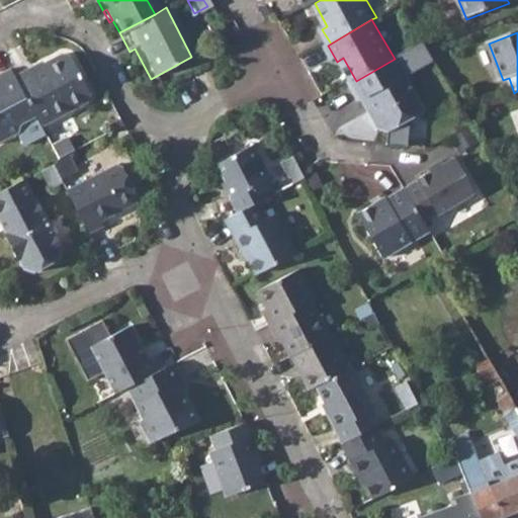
[(426,40),(408,51),(413,60),(418,69),(436,58),(426,40)]
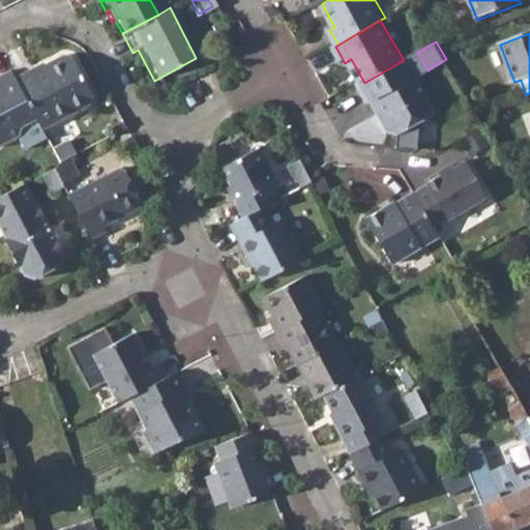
[(417,52),(405,59),(410,68),(422,61),(417,52)]
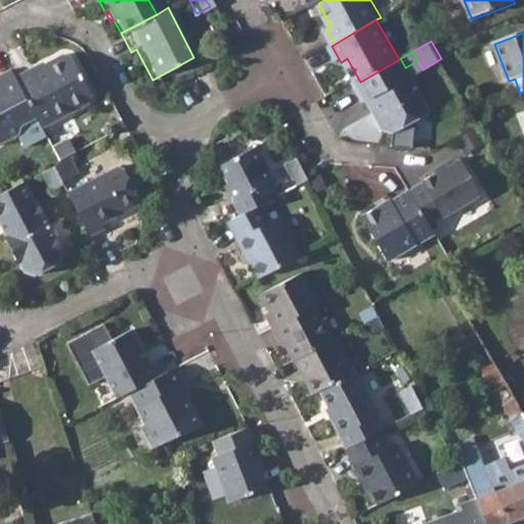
[(35,117),(40,128),(86,102),(89,95),(69,57),(59,57),(42,66),(43,70),(33,75),(31,70),(14,78),(35,117)]
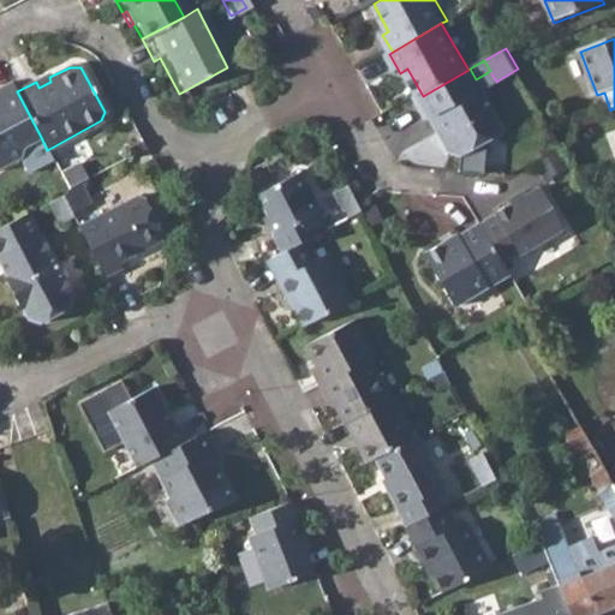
[(443,115),(451,129),(446,132),(457,153),(471,156),(515,130),(490,88),(483,91),(476,79),(470,69),(469,70),(423,96),(419,97),(434,121),(439,118),(443,115)]
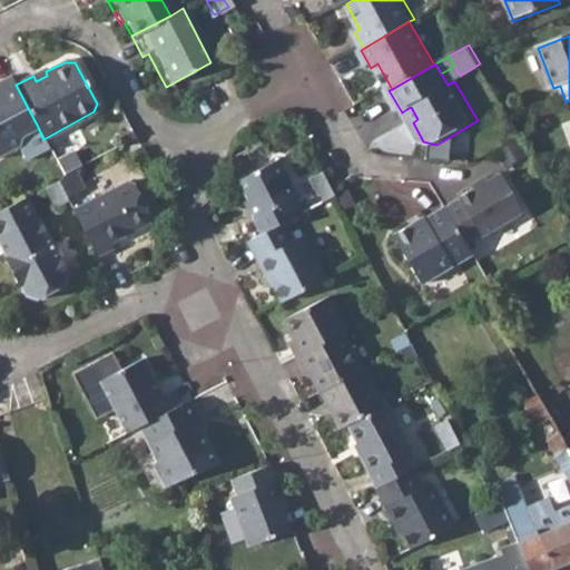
[(43,139),(38,127),(16,85),(8,72),(0,76),(0,155),(17,146),(25,160),(48,148),(43,139)]
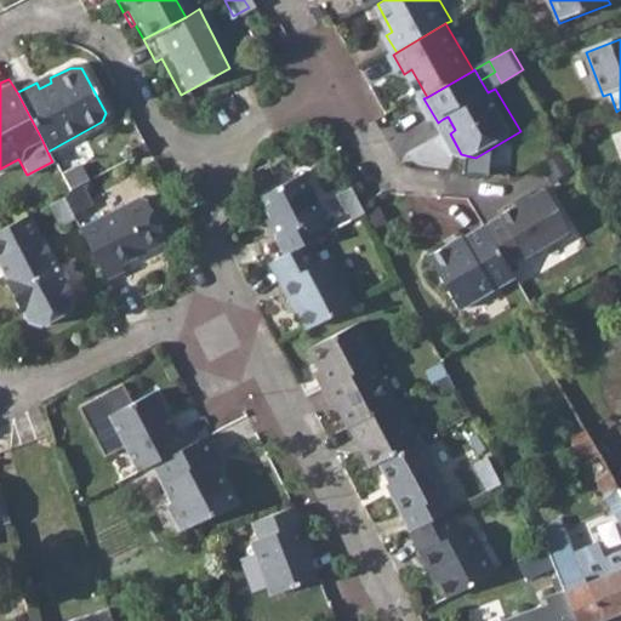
[(443,119),(450,134),(455,130),(448,117),(443,119)]
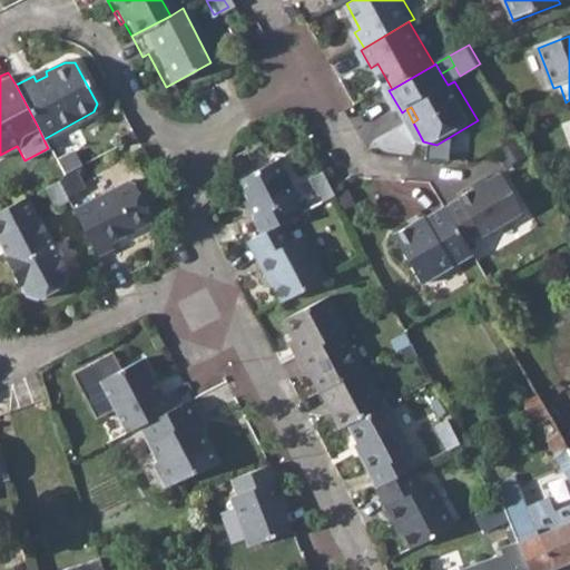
[(241,203),(258,235),(279,224),(297,214),(290,199),(293,197),(273,160),(234,180),(245,200),(241,203)]
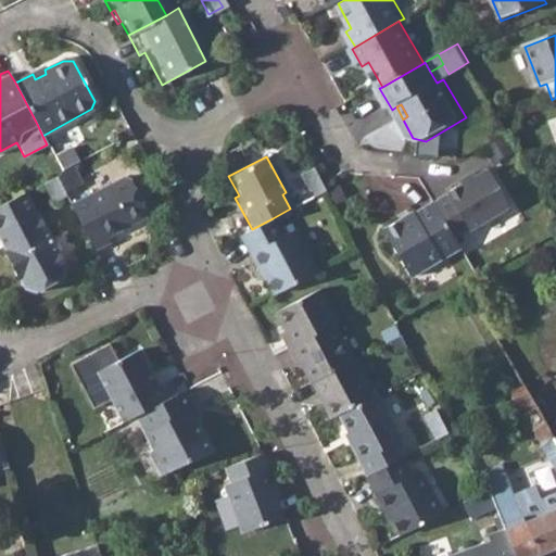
[(81,184),(71,164),(60,169),(55,176),(64,193),(81,184)]
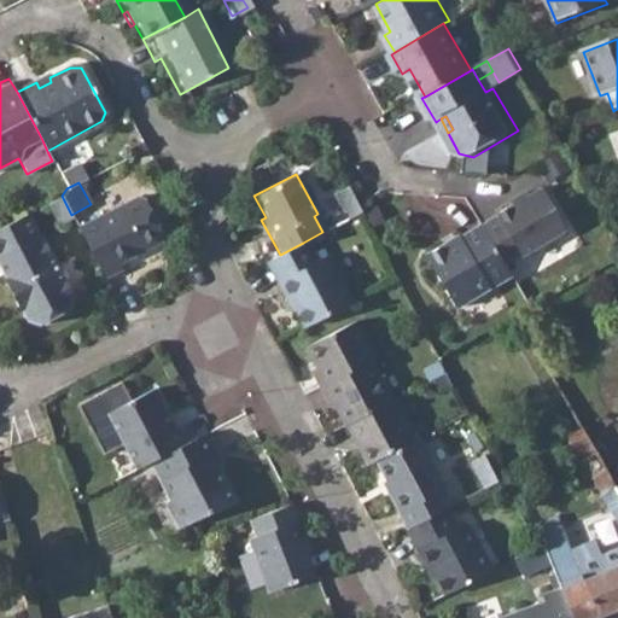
[(331,193),(344,220),(357,213),(344,186),(331,193)]
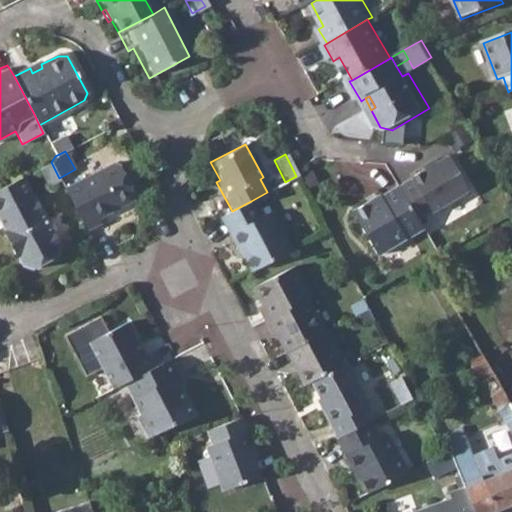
[(423,223),(475,195),(454,159),(441,166),(432,171),(404,189),(423,223)]
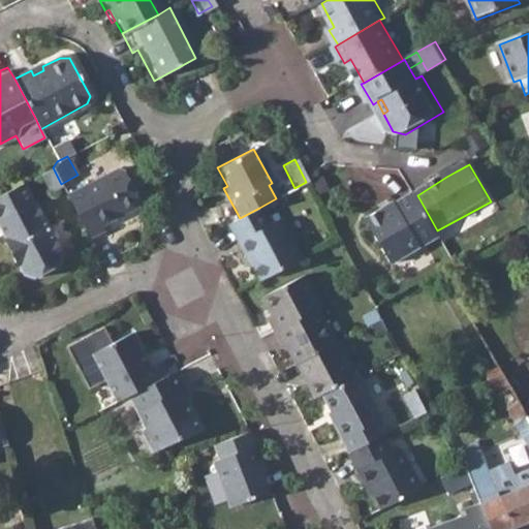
[(40,174),(50,190),(61,184),(53,167),(40,174)]
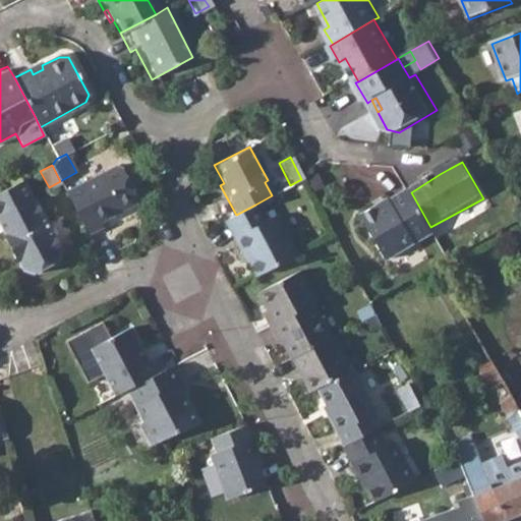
[(66,190),(88,233),(102,226),(99,222),(134,204),(136,195),(123,169),(114,165),(66,190)]
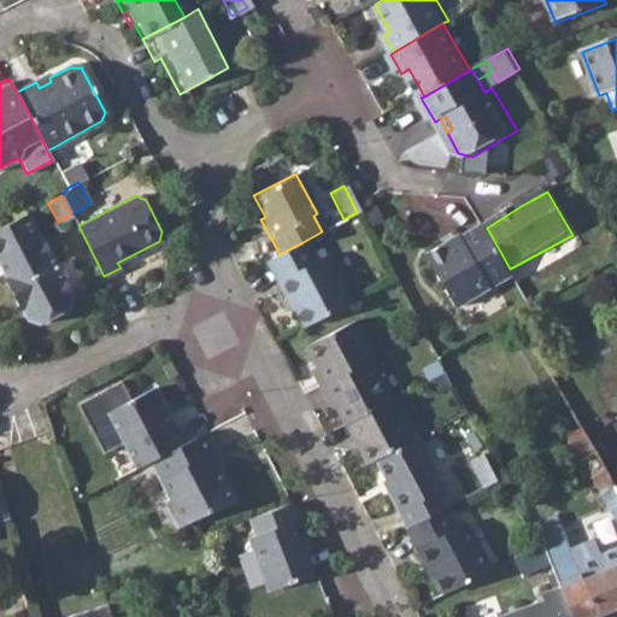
[(529,195),(517,201),(521,206),(532,200),(529,195)]
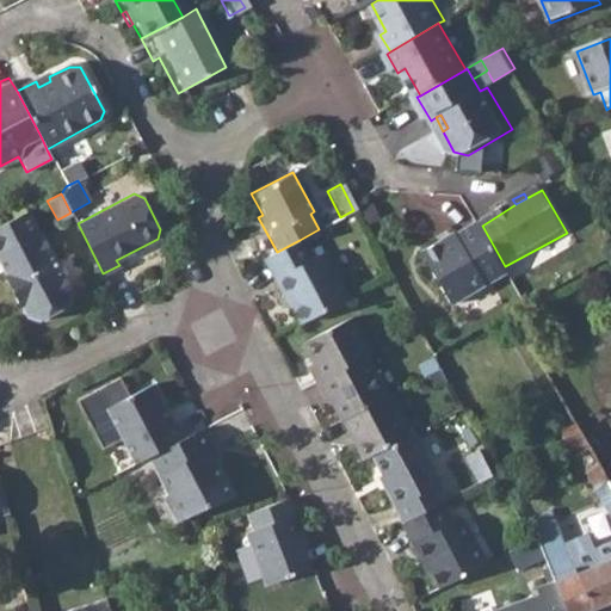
[(28,316),(41,320),(71,303),(74,291),(41,228),(38,229),(29,210),(0,224),(0,261),(7,275),(5,276),(20,307),(23,306),(28,316)]
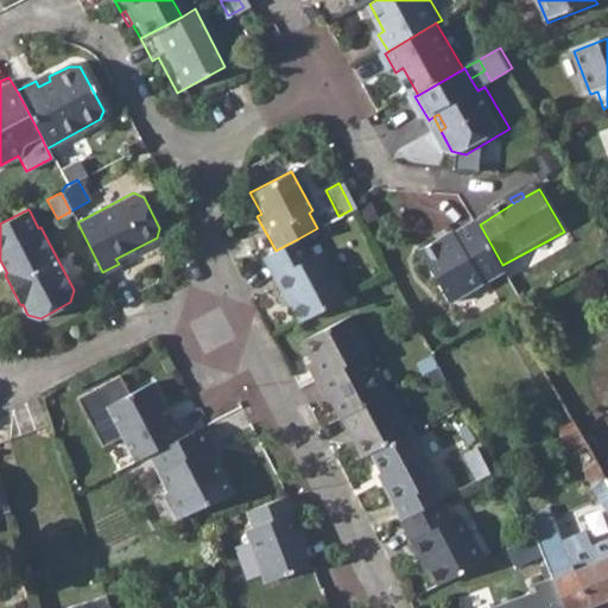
[(423,253),(451,306),(508,274),(502,265),(480,225),(423,253)]
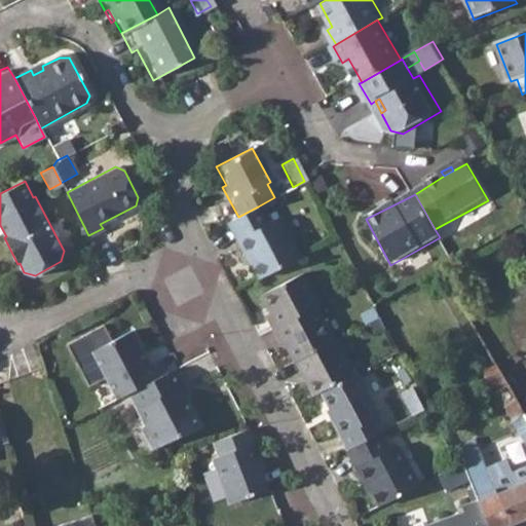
[(246,255),(259,279),(296,259),(275,218),(266,223),(258,207),(238,217),(225,224),(242,257),(246,255)]
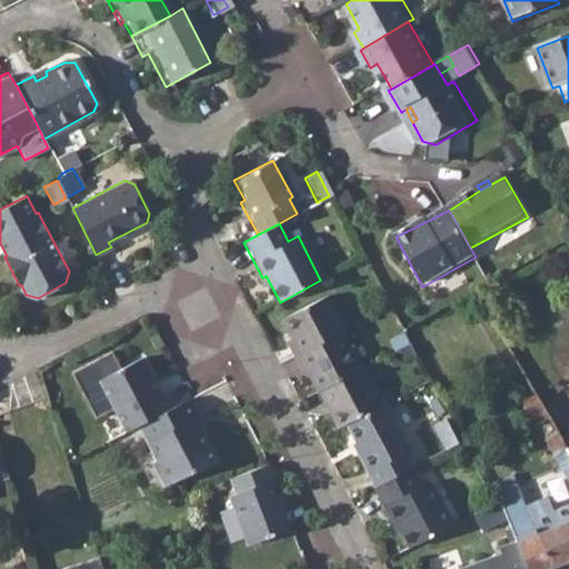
[(286,345),(293,358),(340,332),(343,331),(327,298),(280,322),(290,341),(286,345)]
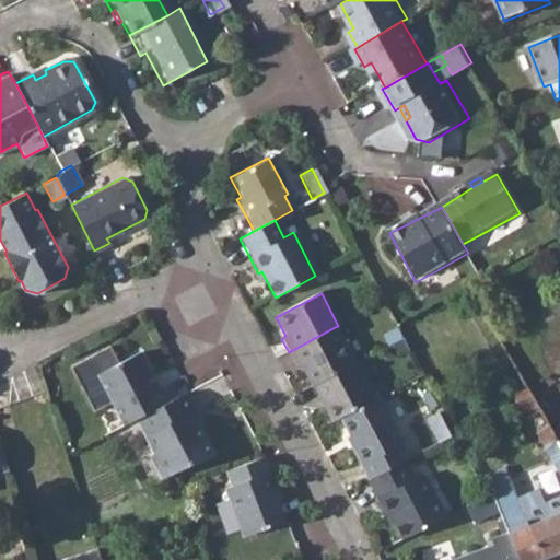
[(314,387),(333,422),(340,418),(375,399),(365,381),(370,377),(361,361),(354,364),(335,327),(289,352),(298,370),(301,368),(313,388),(314,387)]
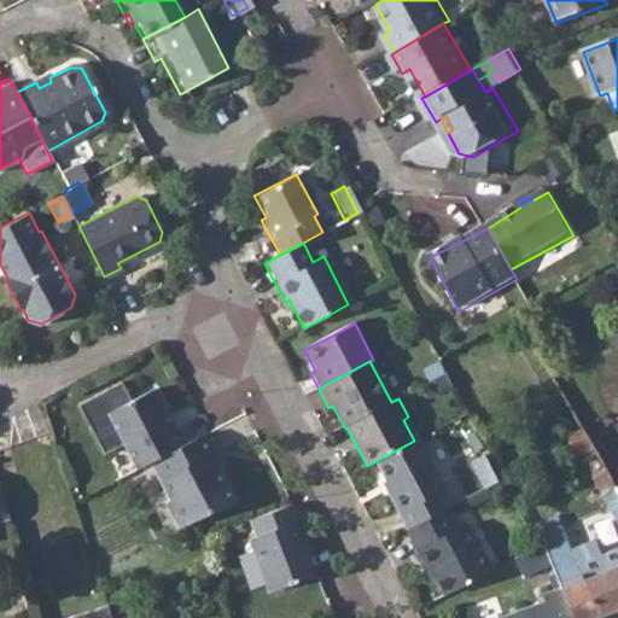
[(147,464),(184,444),(174,426),(168,430),(162,419),(167,417),(151,390),(128,402),(118,383),(75,407),(101,456),(121,445),(134,470),(147,464)]
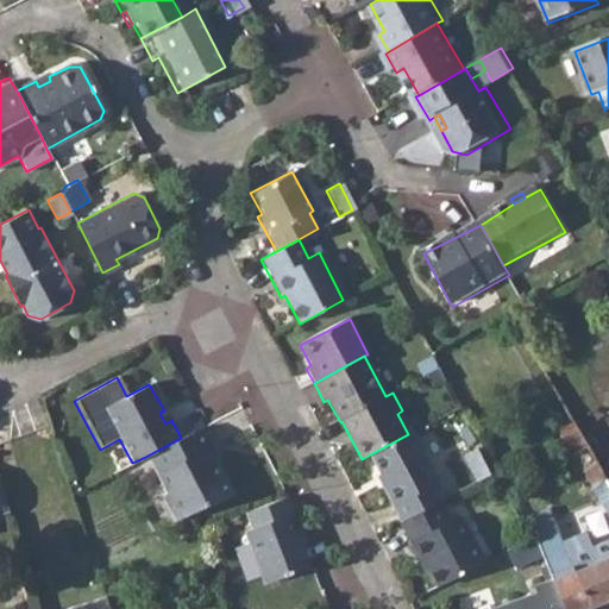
[(181,438),(145,457),(167,495),(161,497),(175,522),(230,491),(212,460),(203,446),(211,443),(202,427),(181,438)]
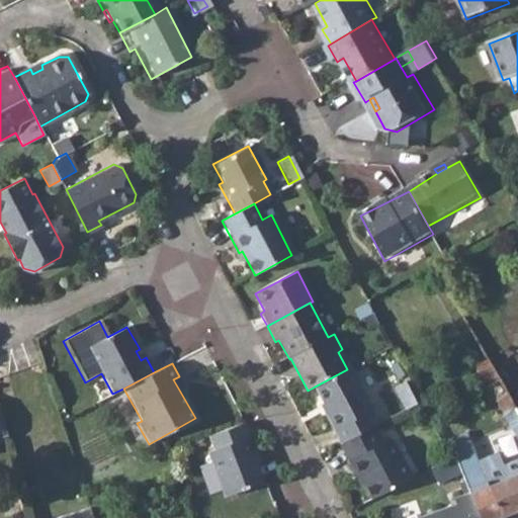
[(347,369),(315,386),(330,414),(327,416),(342,444),(373,427),(379,424),(372,412),(374,410),(351,366),(347,369)]
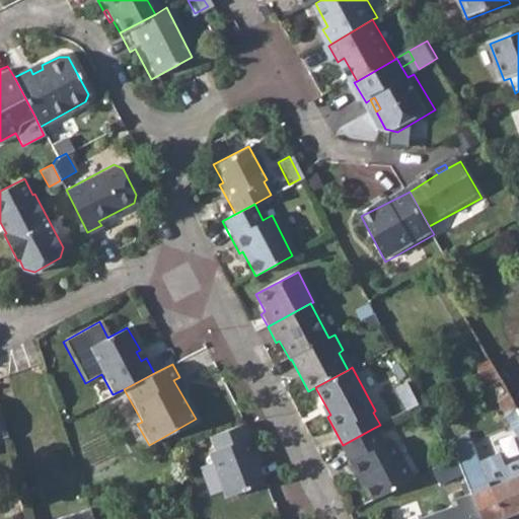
[(187,389),(179,377),(173,380),(180,392),(187,389)]
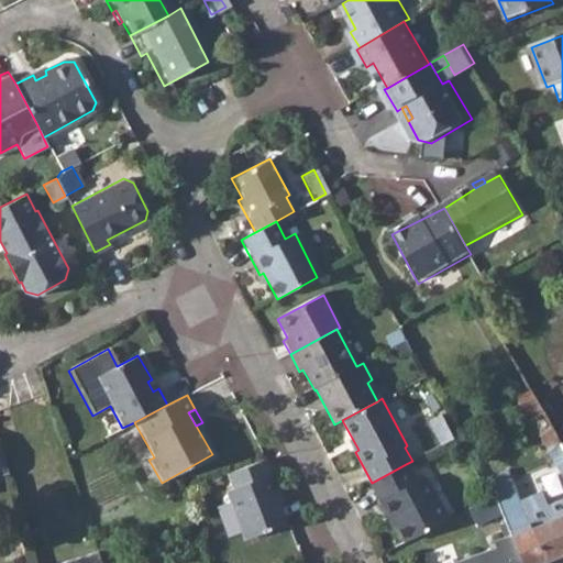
[(453,439),(441,415),(430,420),(442,444),(453,439)]
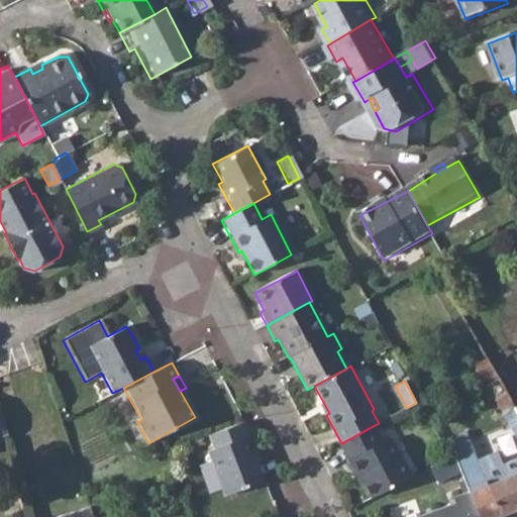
[(512,427),(516,424),(516,409),(508,394),(497,401),(512,427)]
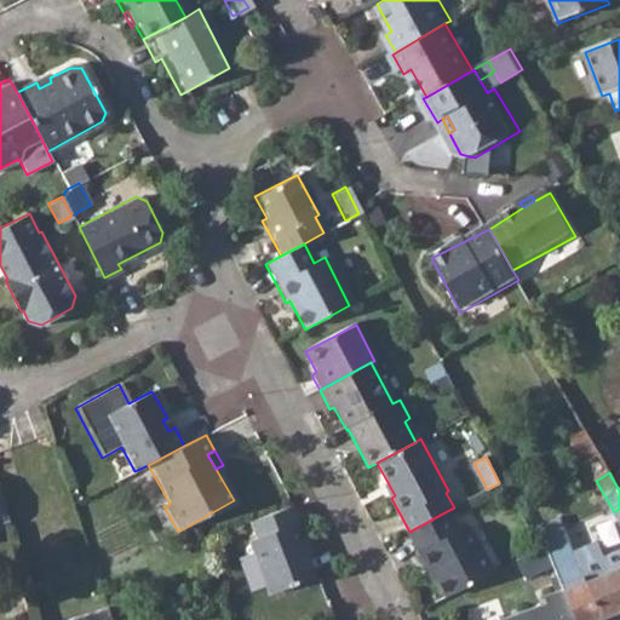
[(0,528),(0,529),(11,527),(0,491),(0,528)]
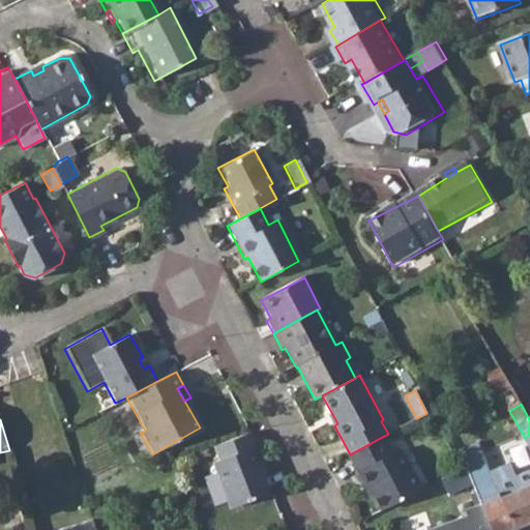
[(461,450),(464,449),(455,434),(446,439),(453,453),(461,450)]
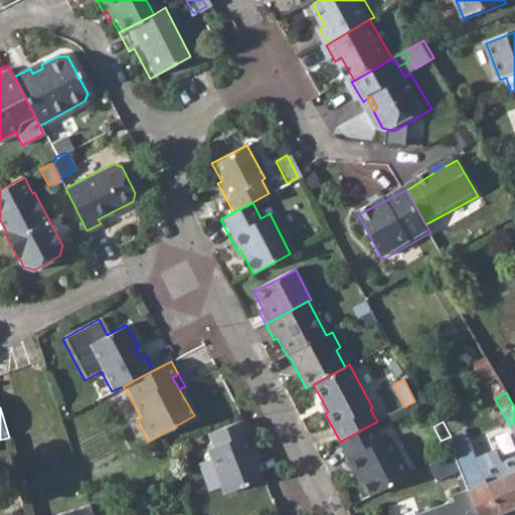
[(206,453),(223,497),(262,485),(251,459),(256,457),(244,422),(208,436),(213,450),(206,453)]
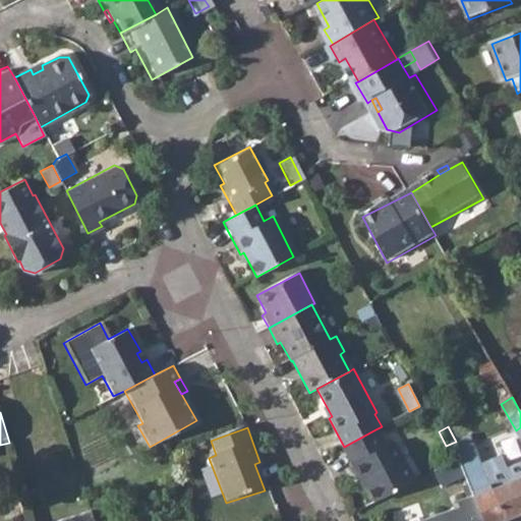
[(473,497),(483,520),(499,520),(520,512),(520,427),(516,430),(520,439),(520,462),(508,468),(503,455),(482,463),(471,436),(456,442),(453,443),(473,497)]
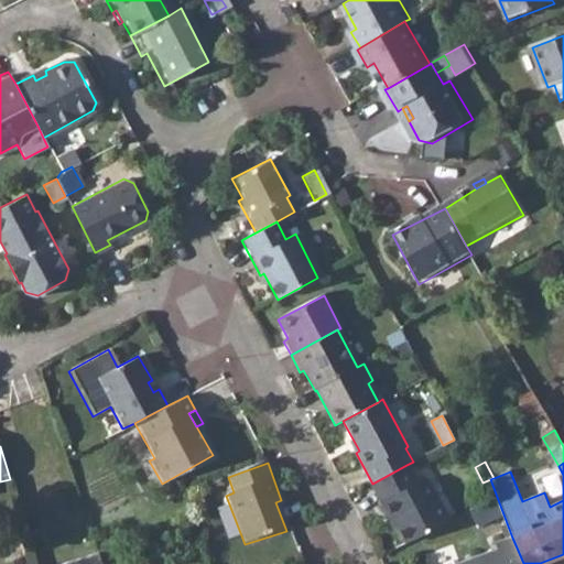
[(416,483),(407,465),(372,484),(391,518),(393,517),(407,542),(448,519),(425,477),(416,483)]
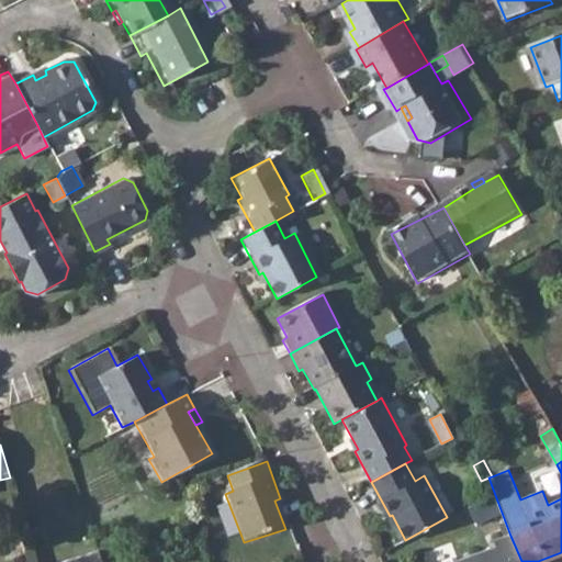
[(457,561),(521,561),(510,536),(493,542),(495,547),(457,561)]
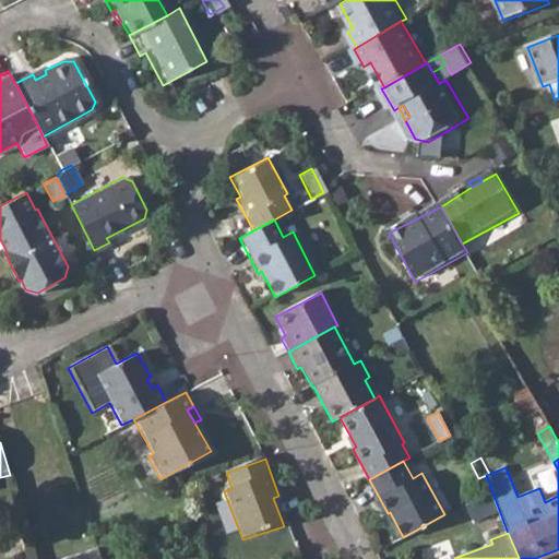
[(60,558),(102,558),(97,546),(60,558)]
